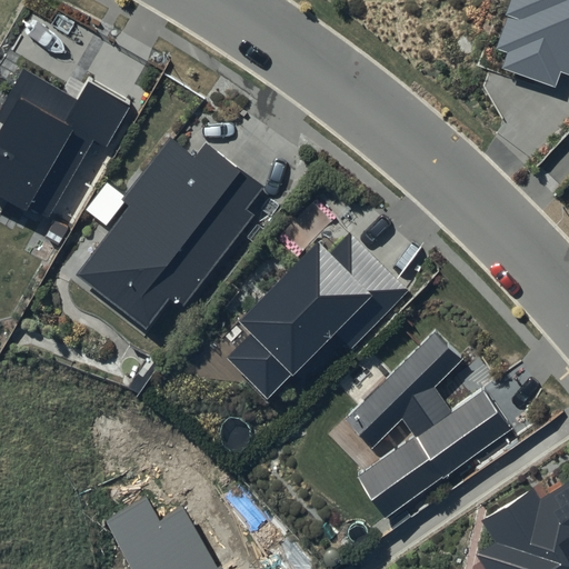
[(568,0),(509,0),(492,51),(506,56),(501,70),(556,88),(561,72),(568,75),(568,0)]
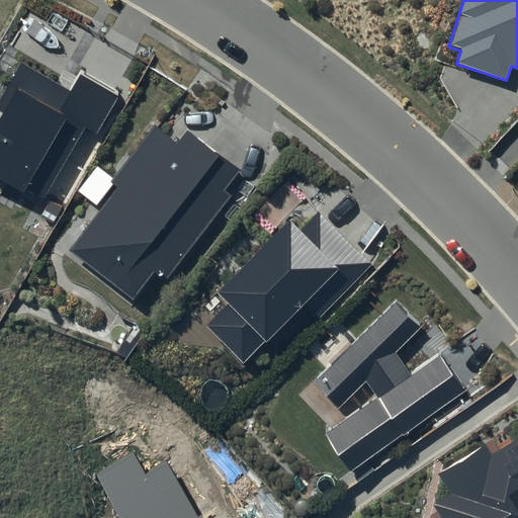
[(0,109),(5,112),(0,121),(0,177),(45,202),(49,195),(67,205),(102,143),(92,137),(117,92),(82,72),(73,89),(22,61),(0,98),(0,109)]
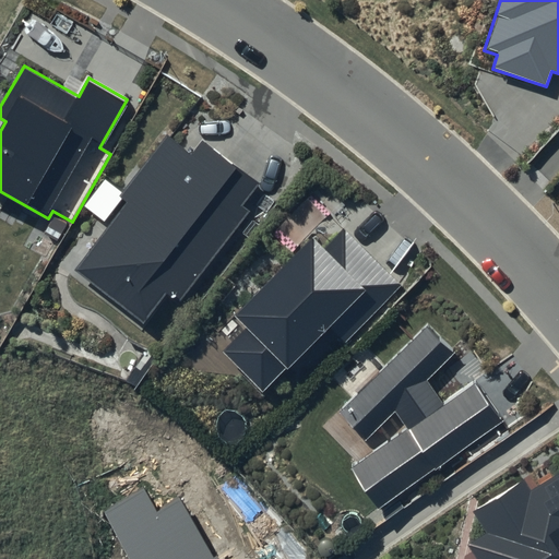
[(129,205),(75,273),(144,328),(168,296),(178,304),(250,213),(240,205),(258,185),(203,142),(191,157),(167,138),(119,198),(129,205)]
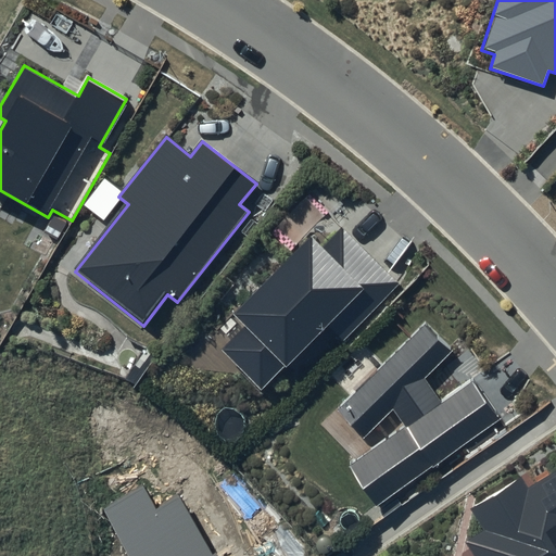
[(313,238),(234,315),(245,327),(222,351),(263,393),(330,329),(342,341),(397,287),(342,230),(324,249),(313,238)]
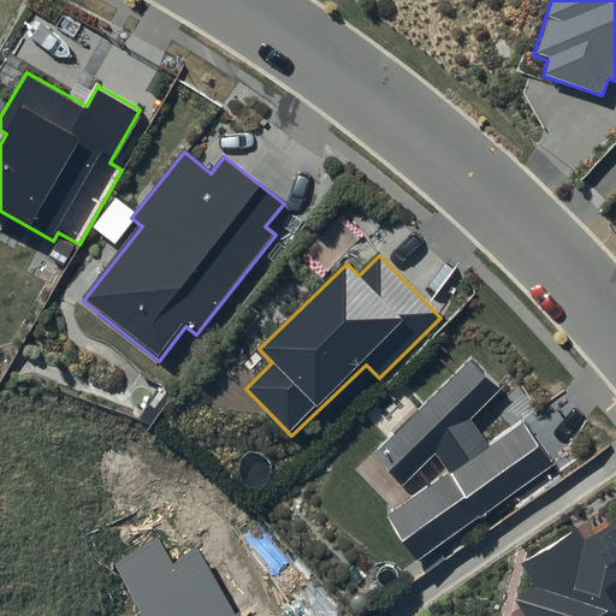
[(391,519),(419,558),(555,463),(526,422),(492,446),(473,420),(504,389),(472,357),(374,456),(406,489),(436,456),(450,478),(391,519)]
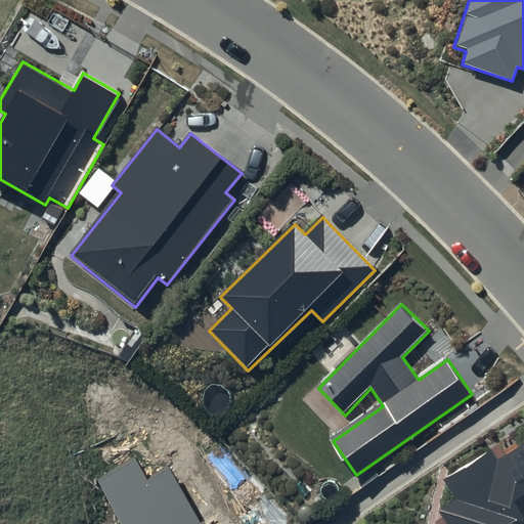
[(435,517),(439,523),(523,523),(523,446),(497,463),(491,451),(447,479),(461,501),(435,517)]
